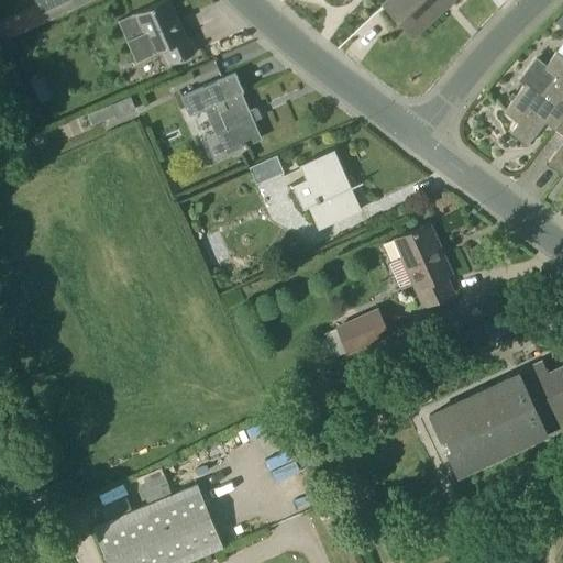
[(77,7),(74,0),(35,0),(37,4),(45,21),(77,7)]
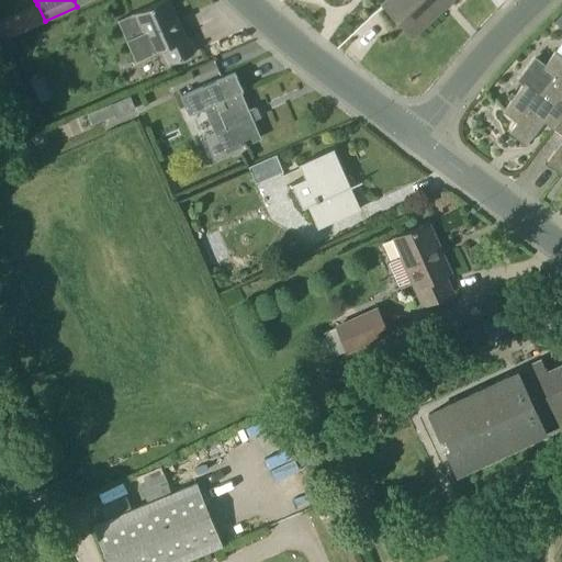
[(161,51),(168,65),(195,53),(189,36),(187,37),(169,0),(164,0),(134,13),(143,33),(148,31),(157,52),(161,51)]
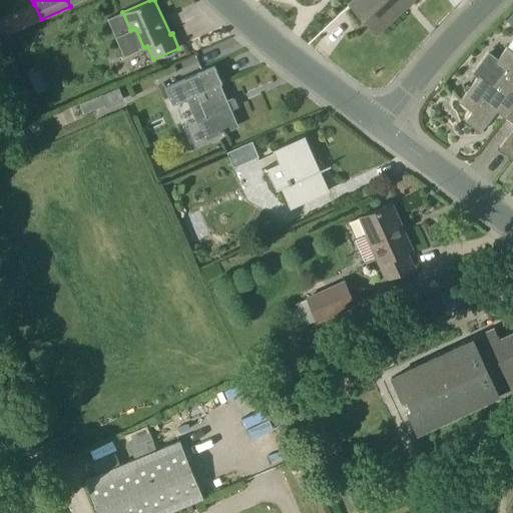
[(372,0),(374,1),(361,13),(375,27),(401,3),(400,1),(400,0),(408,0),(409,1),(410,0),(372,0)]
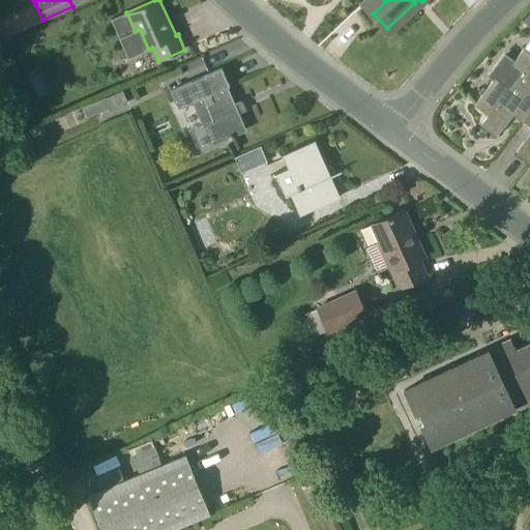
[(0,20),(0,29),(4,38),(42,20),(35,4),(0,20)]
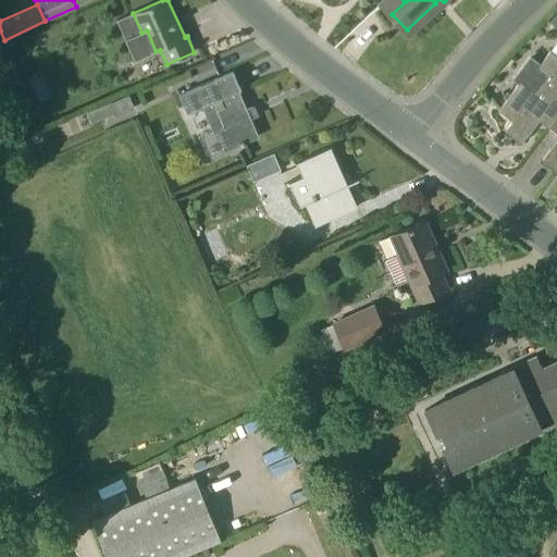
[(511,79),(518,85),(498,110),(512,121),(505,131),(522,144),(539,121),(549,128),(556,118),(556,56),(551,51),(541,64),(530,56),(511,79)]
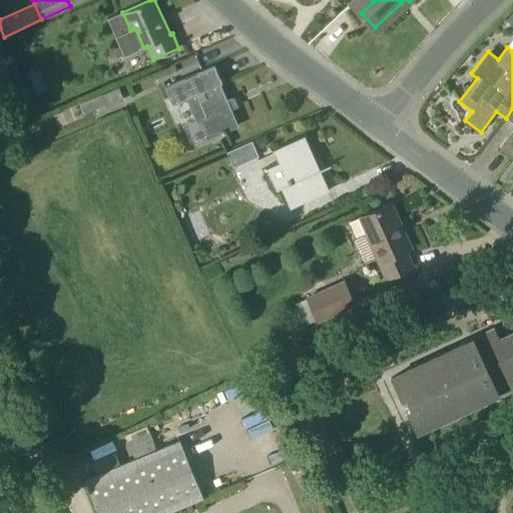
[(214,66),(165,87),(172,104),(187,97),(197,120),(187,124),(195,143),(224,130),(225,132),(229,130),(228,128),(237,125),(237,124),(236,124),(218,84),(221,83),(214,66)]
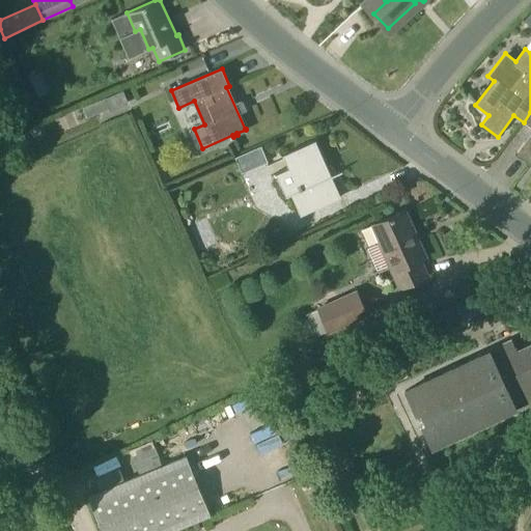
[(122,90),(104,100),(110,112),(129,104),(122,90)]
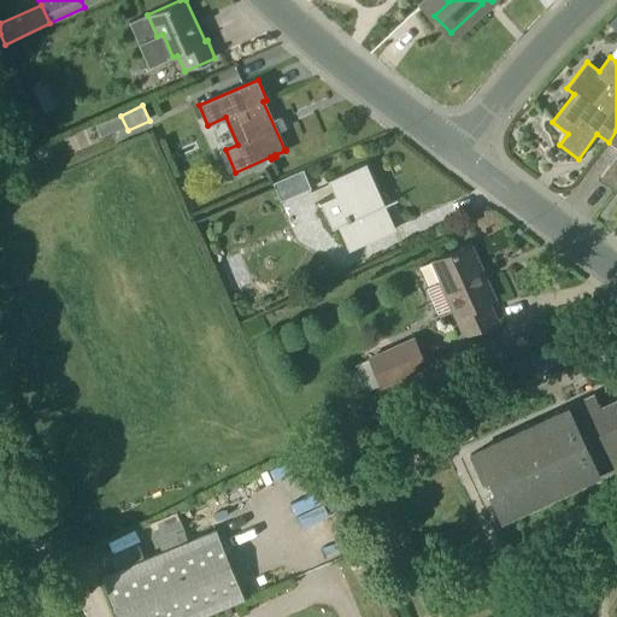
[(616,130),(609,142),(616,148),(616,154),(601,176),(616,188),(616,130)]
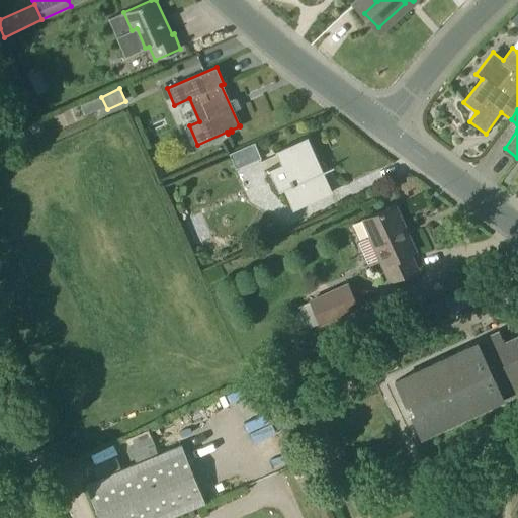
[(278,190),(284,187),(293,208),(332,192),(323,172),(335,167),(335,166),(318,174),(314,165),(319,163),(308,139),(311,137),(310,136),(277,150),(283,163),(269,169),(278,190)]
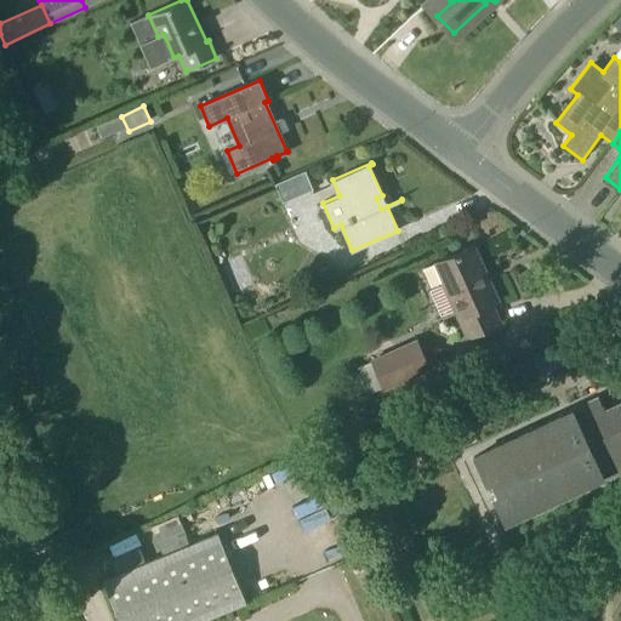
[(278,204),(313,189),(306,171),(275,184),(280,195),(275,198),(278,204)]
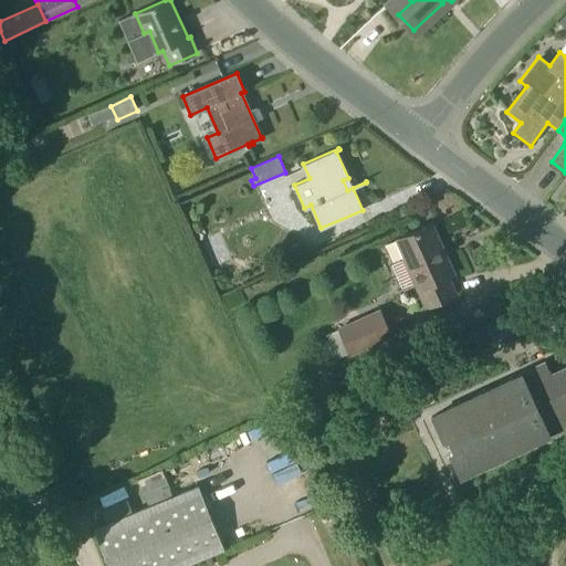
[(394,241),(423,308),(456,294),(448,278),(453,274),(431,224),(394,241)]
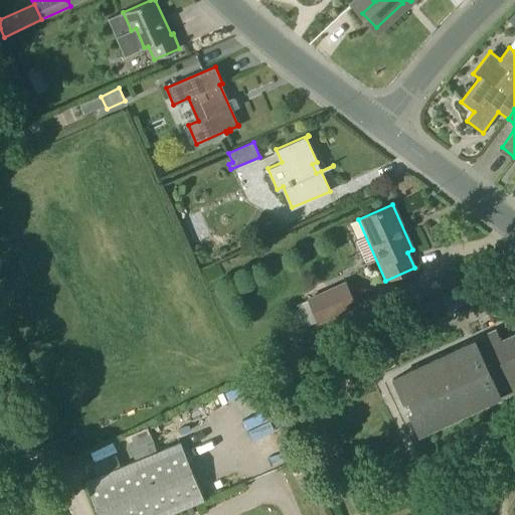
[(319,322),(356,305),(345,281),(308,298),(319,322)]
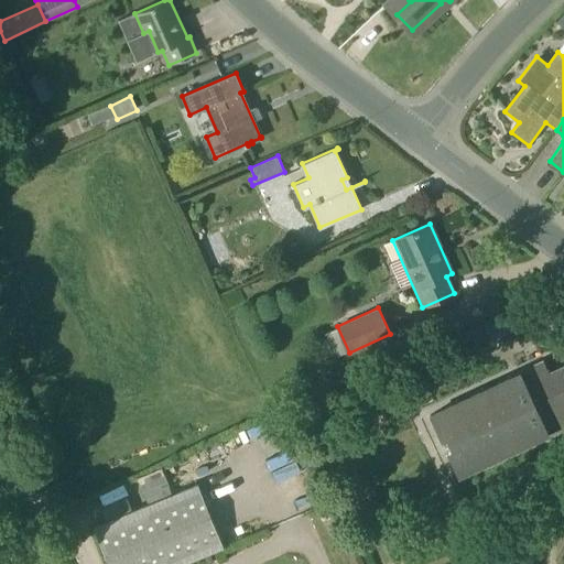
[(546,432),(548,434),(563,426),(563,367),(550,375),(543,361),(519,372),(520,376),(448,409),(430,418),(455,475),(475,465),(546,432)]
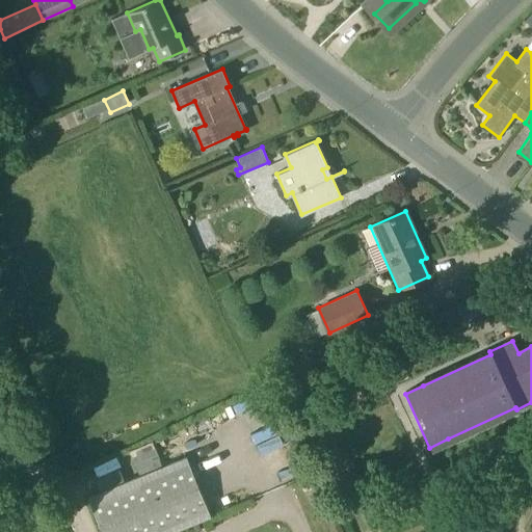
[(337,376),(349,371),(342,355),(329,361),(337,376)]
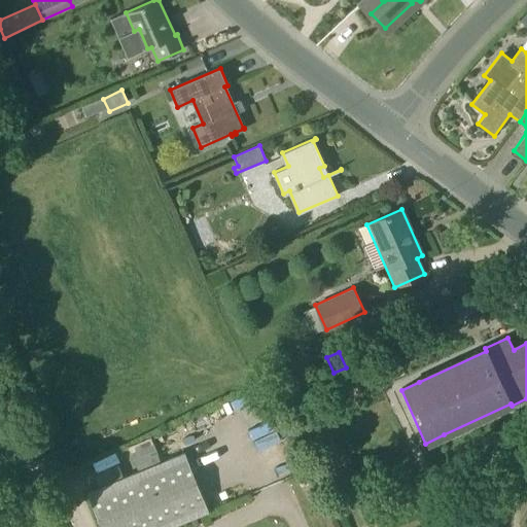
[(101,526),(170,526),(209,512),(184,452),(88,492),(101,526)]
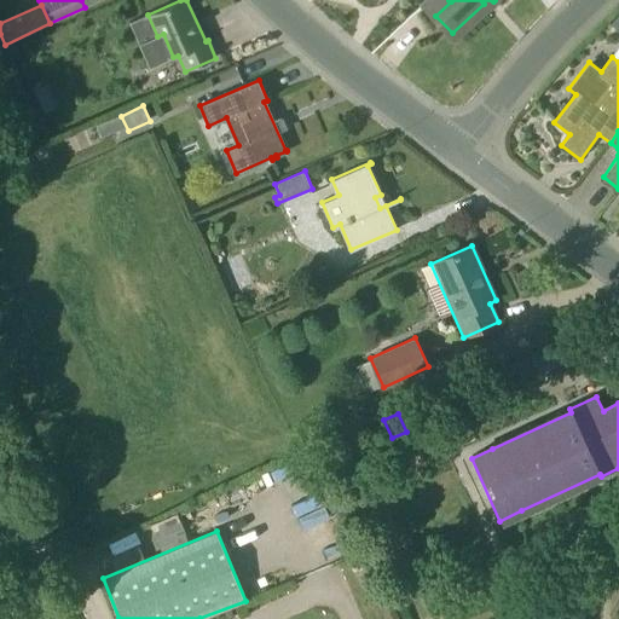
[(140,543),(111,554),(117,567),(145,556),(140,543)]
